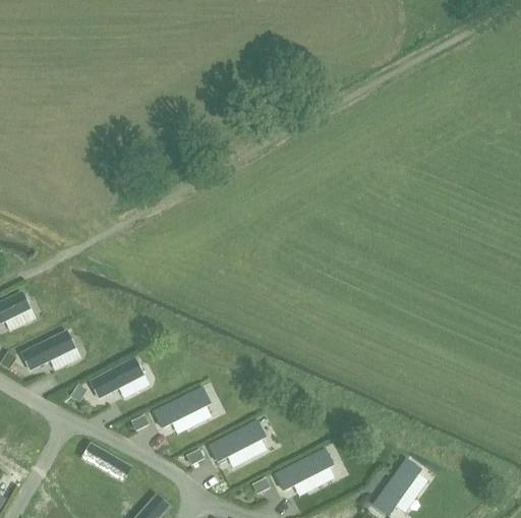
[(22,290),(0,300),(0,323),(4,321),(31,308),(22,290)]
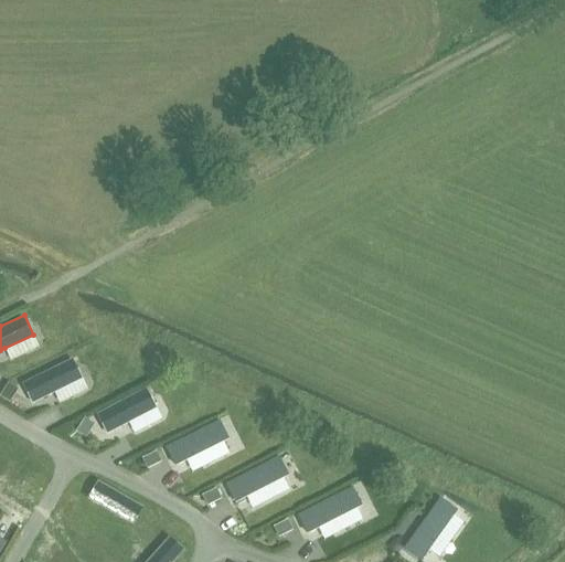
[(73,358),(23,382),(32,402),(53,391),(83,377),(73,358)]
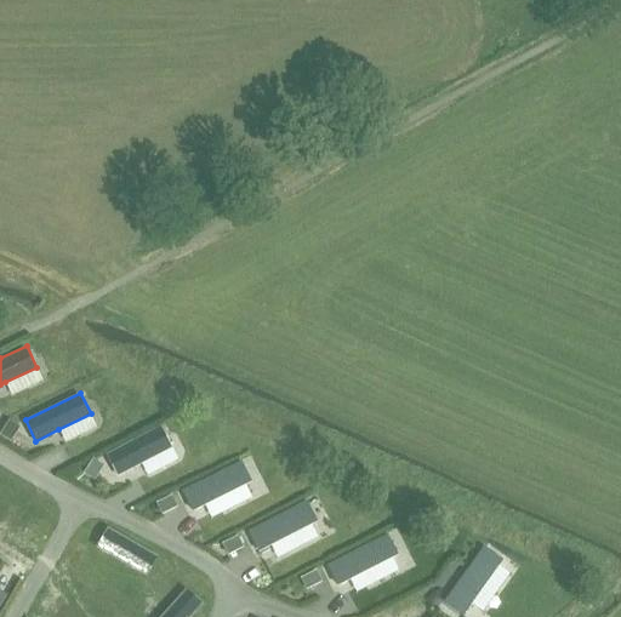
[(161,424),(106,453),(117,474),(141,462),(172,446),(161,424)]
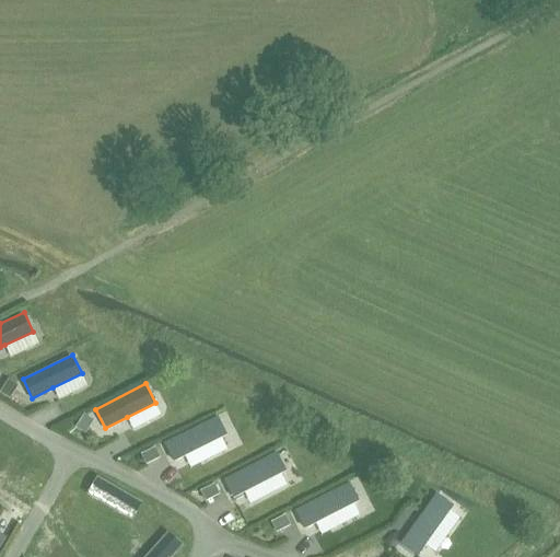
[(218,415),(165,442),(175,460),(185,455),(222,436),(226,433),(218,415)]
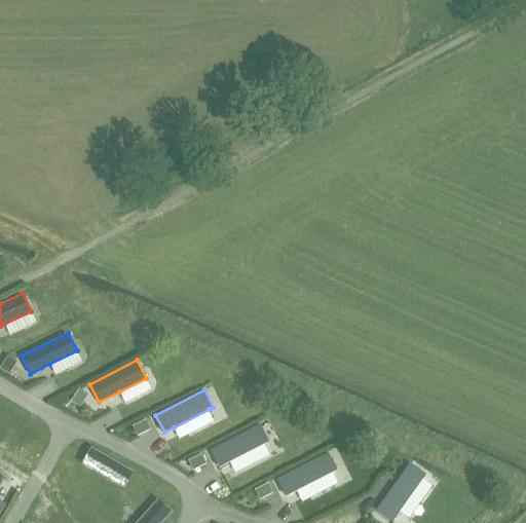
[(259,423),(211,449),(219,465),(228,461),(262,444),(267,441),(259,423)]
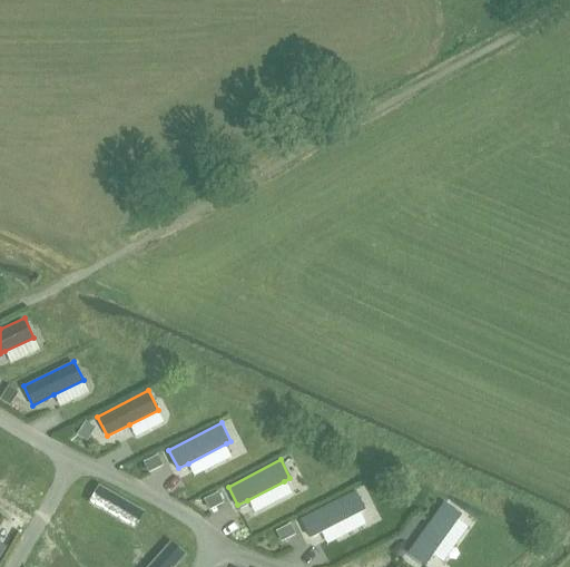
[(98,485),(88,502),(134,528),(144,511),(98,485)]
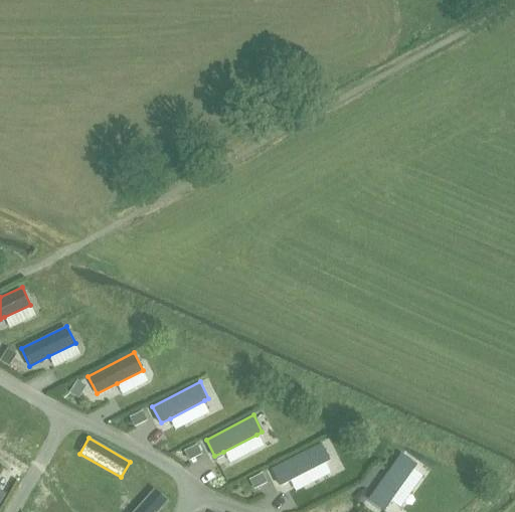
[(321,442),(272,467),(281,484),(290,479),(325,461),(330,458),(321,442)]
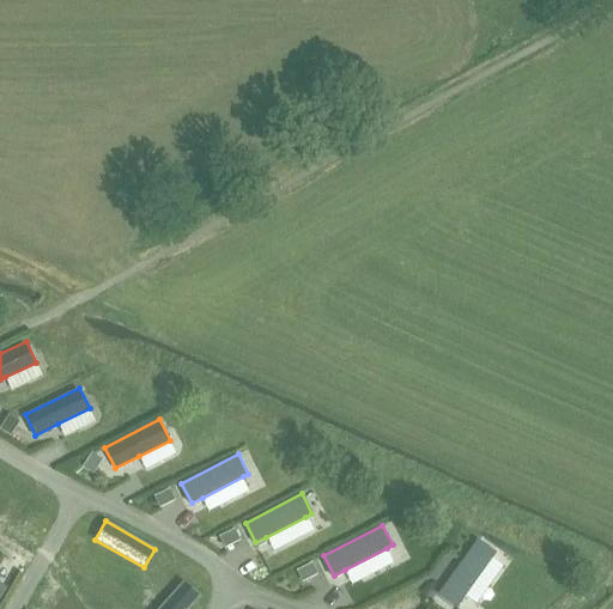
[(478,539),(439,592),(457,604),(466,594),(492,556),(496,552),(478,539)]
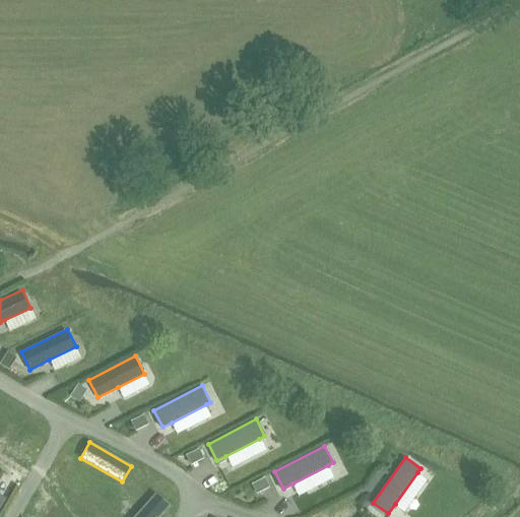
[(203,464),(197,476),(209,481),(214,470),(203,464)]
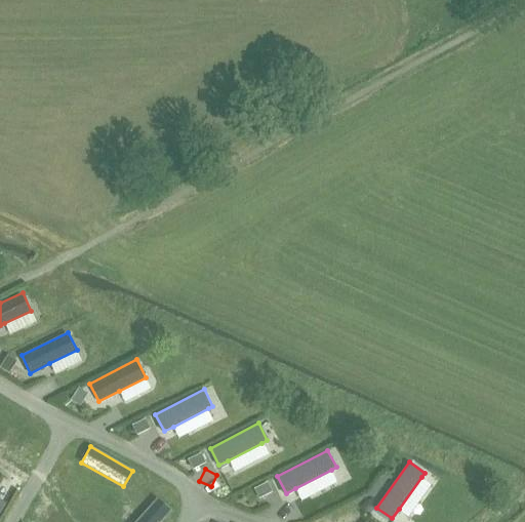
[(157,497),(134,521),(159,521),(170,510),(157,497)]
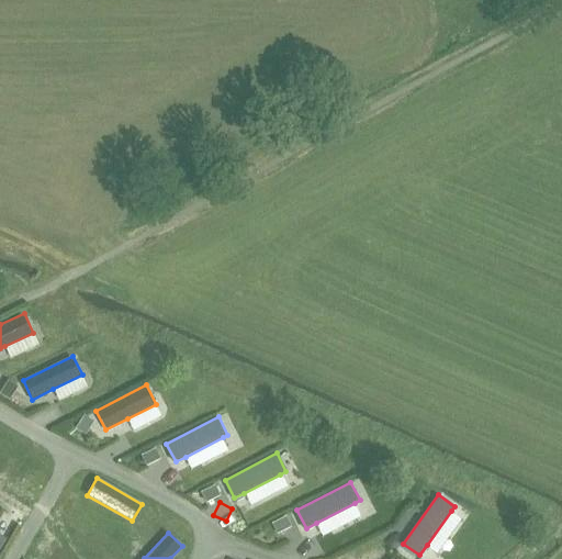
[(337,535),(329,547),(343,556),(350,544),(337,535)]
